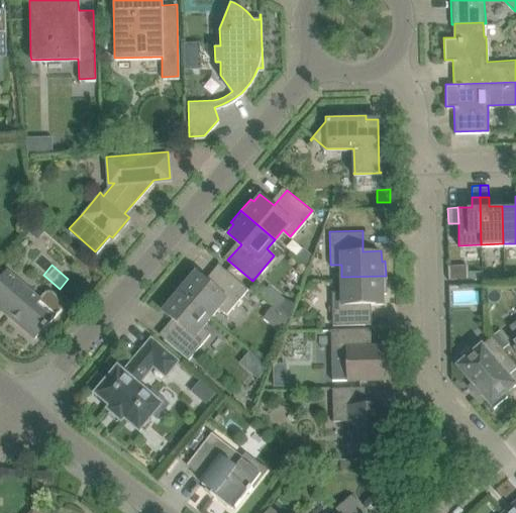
[(186,275),(176,287),(210,315),(217,306),(225,313),(247,287),(222,267),(209,282),(195,270),(189,278),(186,275)]
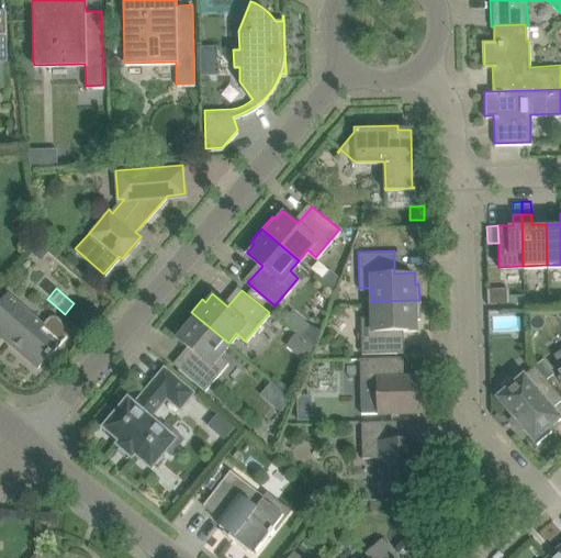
[(7,292),(0,300),(0,328),(11,337),(9,341),(37,365),(46,354),(48,355),(73,326),(73,325),(69,328),(59,316),(56,314),(53,313),(49,314),(46,316),(42,322),(7,292)]
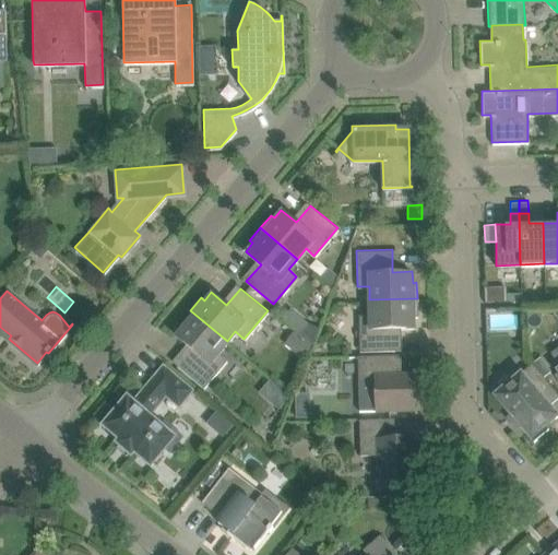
[(521,299),(521,291),(506,292),(506,300),(521,299)]
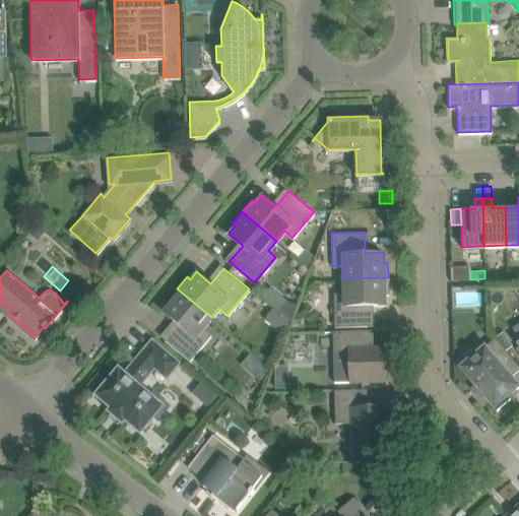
[(518,274),(507,275),(507,282),(518,282),(518,274)]
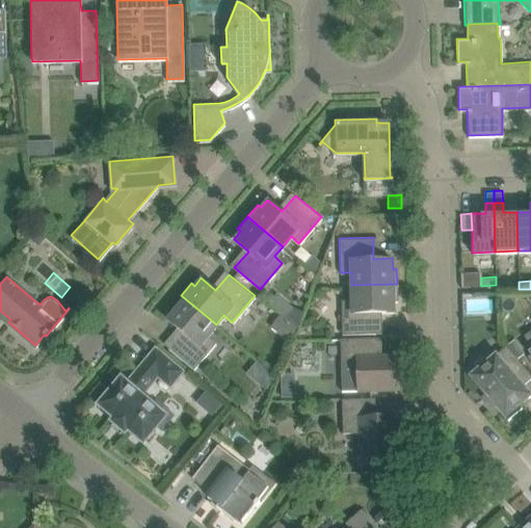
[(519,289),(519,282),(504,282),(504,290),(519,289)]
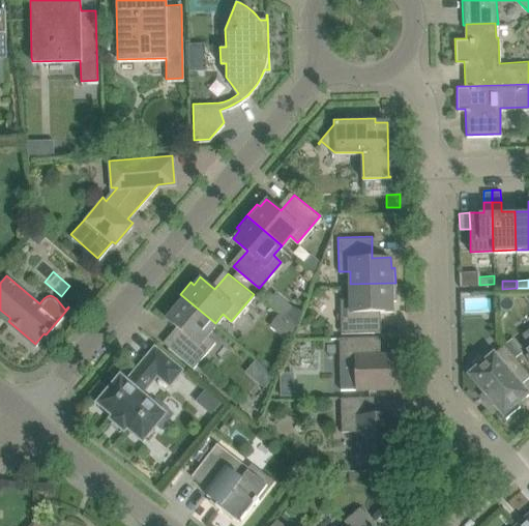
[(395,298),(395,283),(350,284),(350,297),(340,297),(341,331),(374,331),(373,310),(391,310),(391,298),(395,298)]
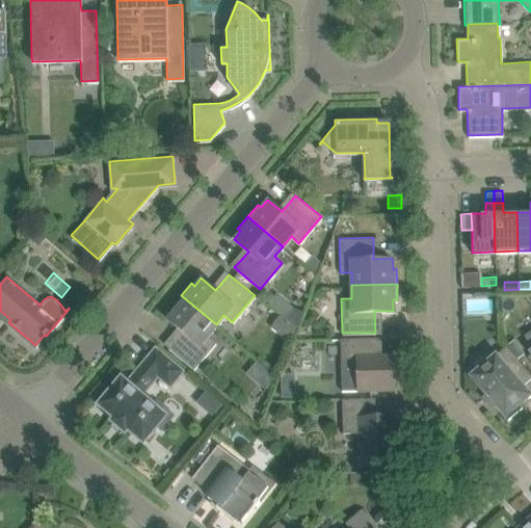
[(208,335),(216,324),(181,295),(170,307),(174,310),(167,318),(182,330),(167,346),(193,368),(215,342),(208,335)]
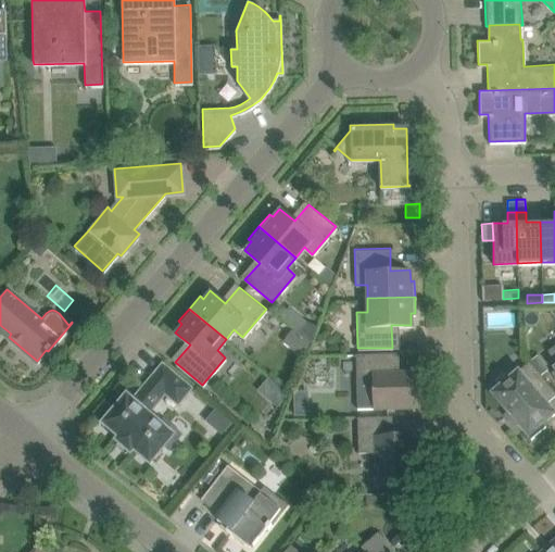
[(305,320),(297,329),(295,330),(310,341),(316,325),(305,320)]
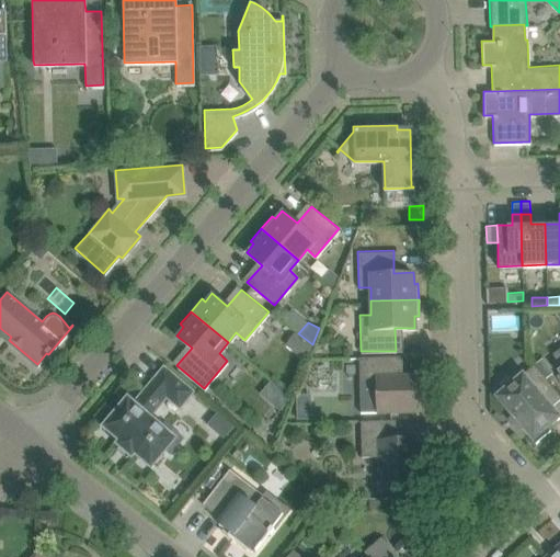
[(317,345),(316,372),(341,373),(342,347),(317,345)]
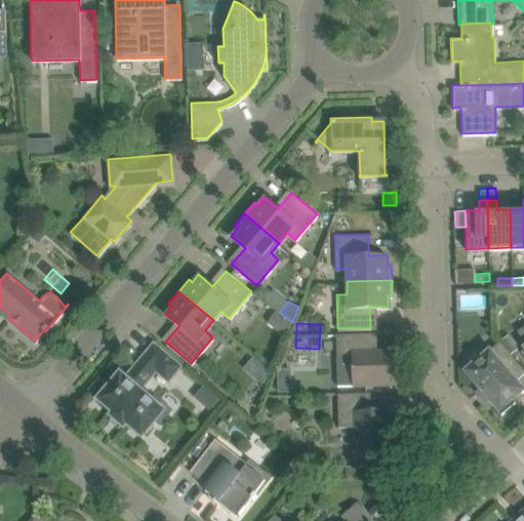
[(375,331),(335,332),(335,353),(336,385),(353,384),(390,383),(389,350),(375,350),(375,331)]
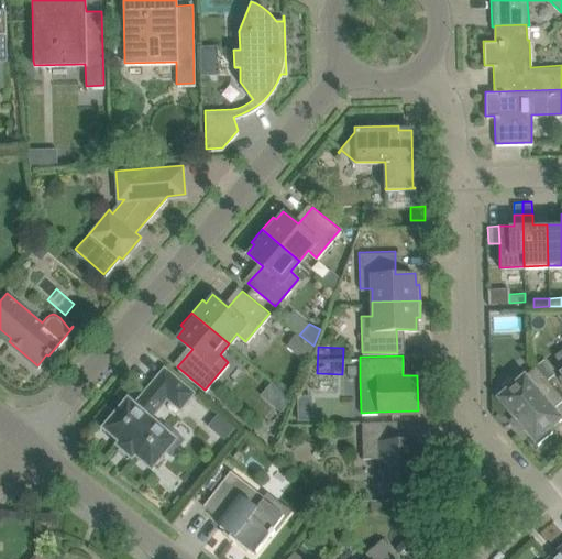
[(542,358),(535,364),(547,379),(554,372),(542,358)]
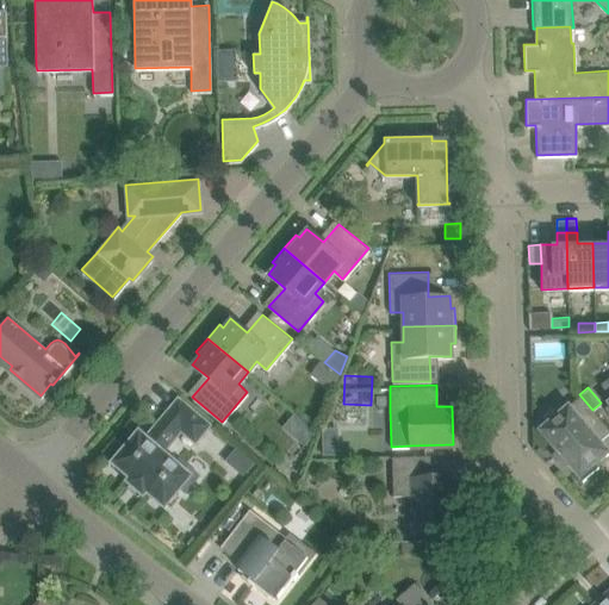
[(579,394),(542,425),(554,438),(558,443),(554,447),(557,449),(552,453),(559,460),(563,456),(579,475),(582,478),(580,478),(582,479),(598,466),(597,465),(596,465),(595,462),(608,450),(598,440),(608,430),(608,428),(592,410),(579,394)]
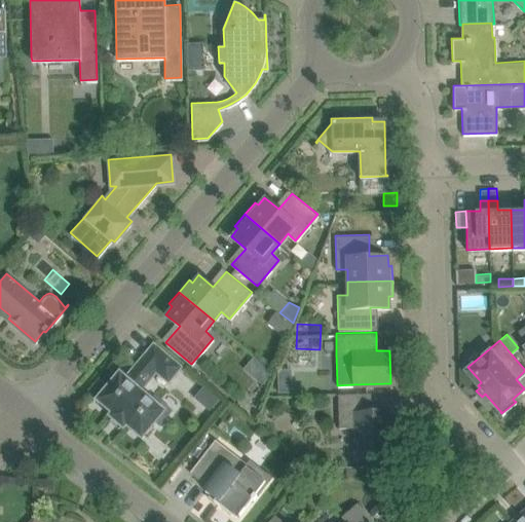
[(119,371),(97,398),(112,411),(110,414),(123,425),(126,422),(142,436),(154,420),(158,422),(171,409),(154,395),(151,399),(140,388),(155,369),(167,380),(180,365),(153,342),(124,376),(119,371)]
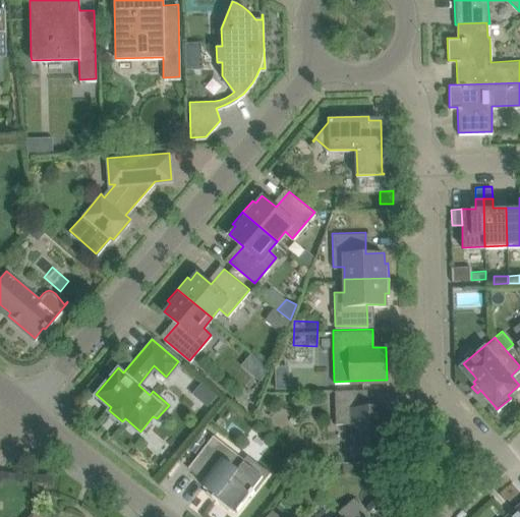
[(366,388),(334,389),(335,422),(351,421),(352,452),(389,451),(388,406),(367,406),(366,388)]
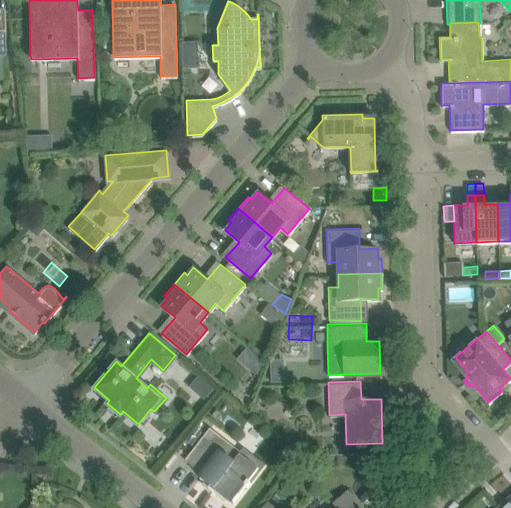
[(191,442),(200,430),(193,425),(184,436),(191,442)]
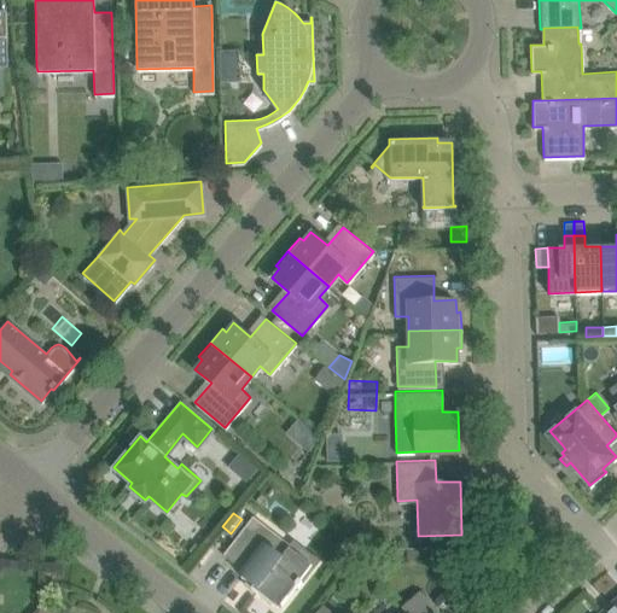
[(251,587),(278,607),(296,583),(298,585),(302,581),(301,579),(316,559),(294,541),(290,543),(252,514),(222,553),(244,570),(240,574),(252,584),(251,587)]
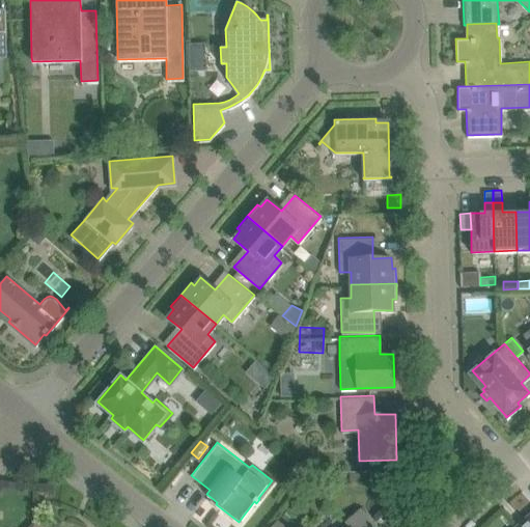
[(384,468),(363,469),(364,479),(385,479),(384,468)]
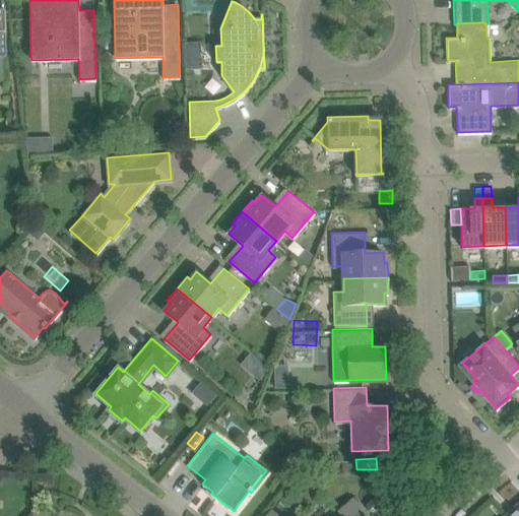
[(263,515),(369,515),(370,515),(351,496),(337,510),(342,515),(280,515),(270,508),(263,515)]
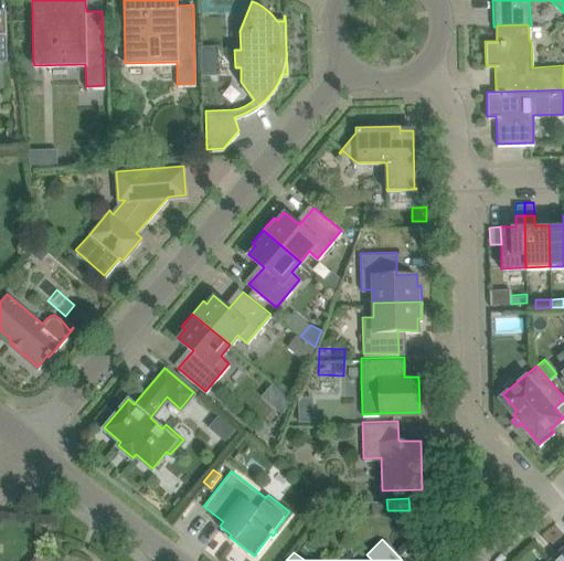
[(551,558),(546,560),(563,560),(563,546),(560,550),(559,549),(550,558),(551,558)]
